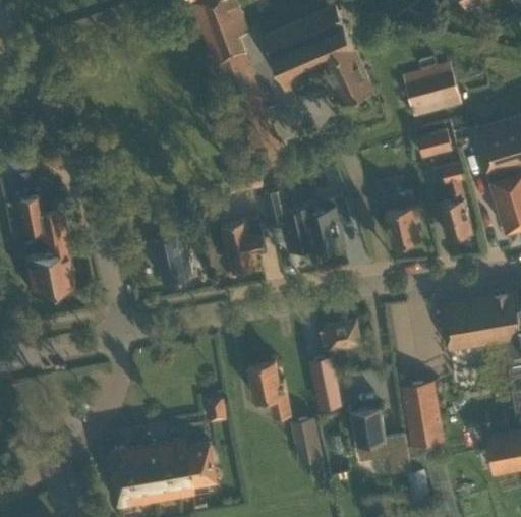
[(236,0),(205,0),(187,8),(196,27),(198,25),(207,46),(216,68),(217,67),(259,171),(287,160),(242,55),(245,54),(238,37),(248,33),(250,33),(236,0)]
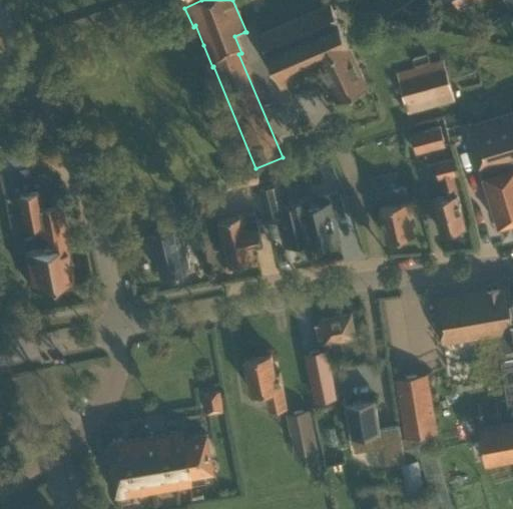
[(456,0),(461,9),(475,0),(456,0)]
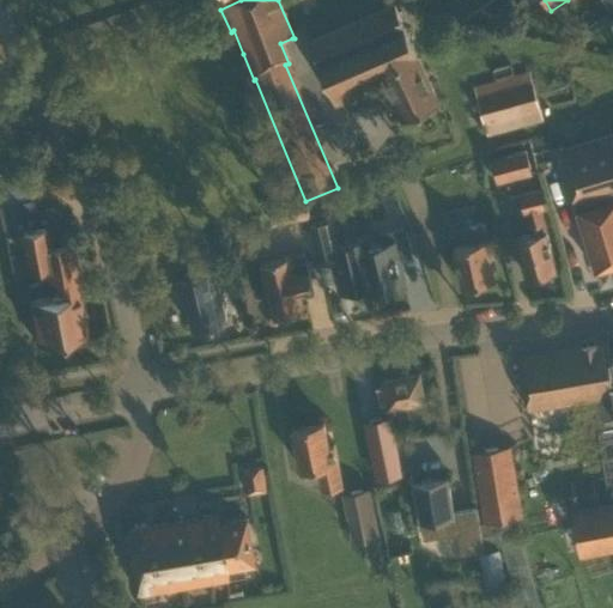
[(612,0),(606,0),(602,2),(612,18),(612,17),(612,0)]
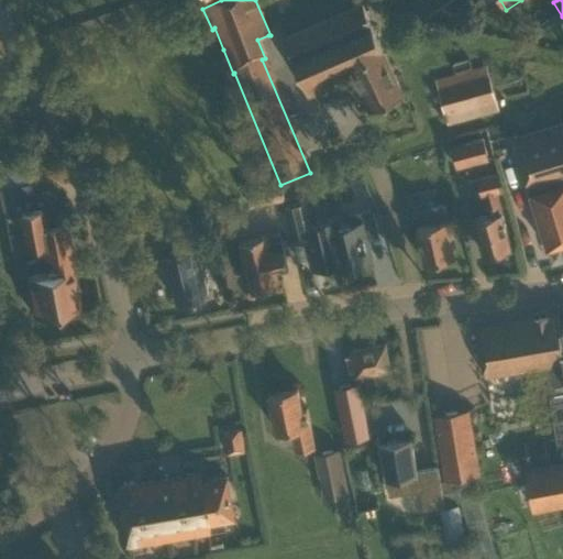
[(370,113),(404,98),(363,9),(285,42),(309,99),(330,90),(326,80),(350,70),(370,113)]
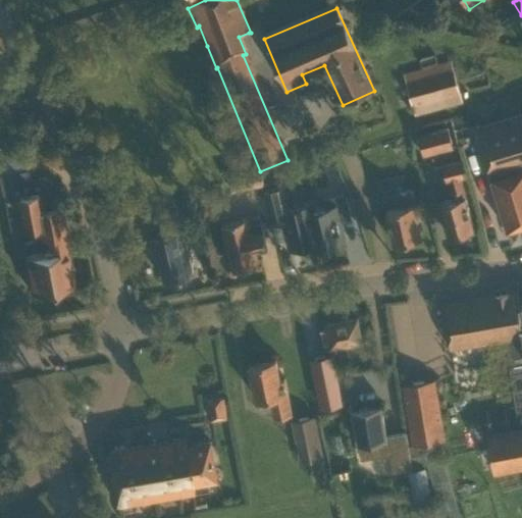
[(436,67),(405,76),(416,118),(426,115),(462,105),(453,69),(452,63),(436,67)]
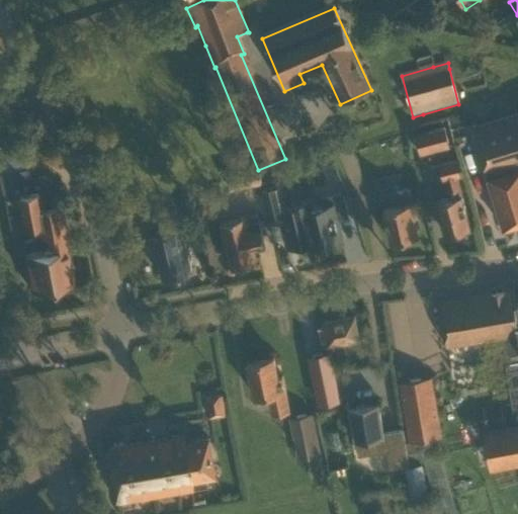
[(517,116),(473,130),(503,233),(517,228),(517,116)]
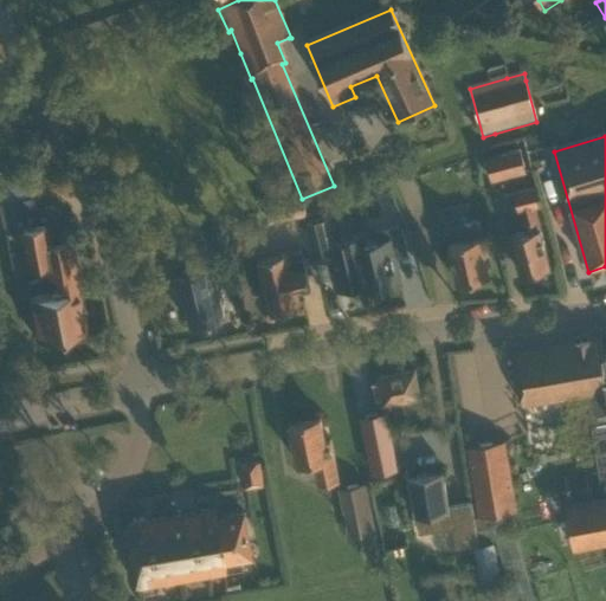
[(492,183),(527,174),(522,152),(487,160),(492,183)]
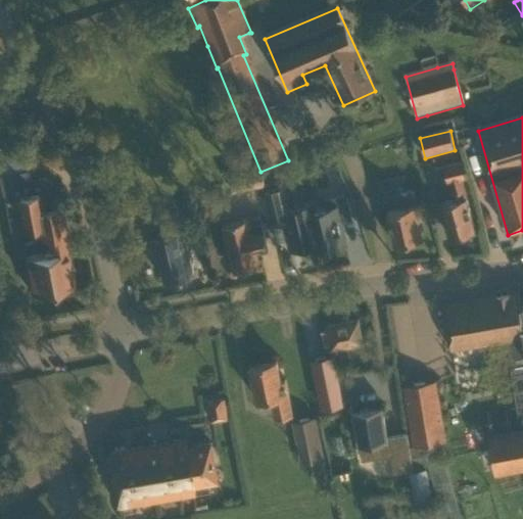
[(312,160),(300,163),(303,177),(315,175),(312,160)]
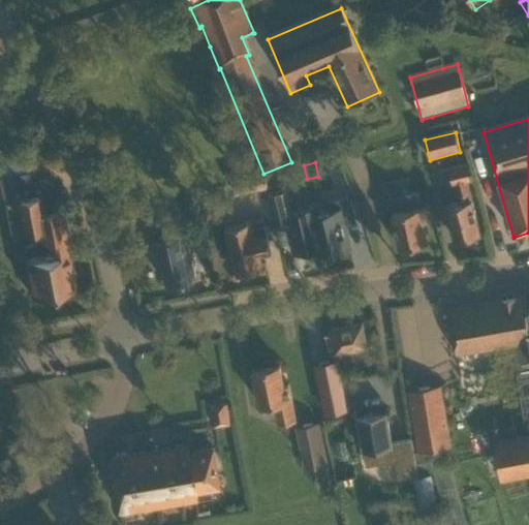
[(467,241),(468,239),(479,236),(466,181),(473,179),(469,164),(448,171),(452,184),(454,184),(459,206),(446,209),(455,243),(459,242),(461,243),(467,241)]
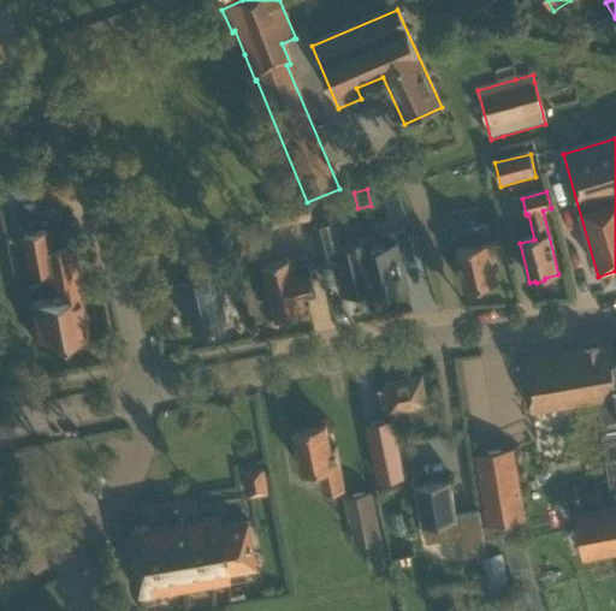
[(349,196),(332,200),(336,215),(353,211),(349,196)]
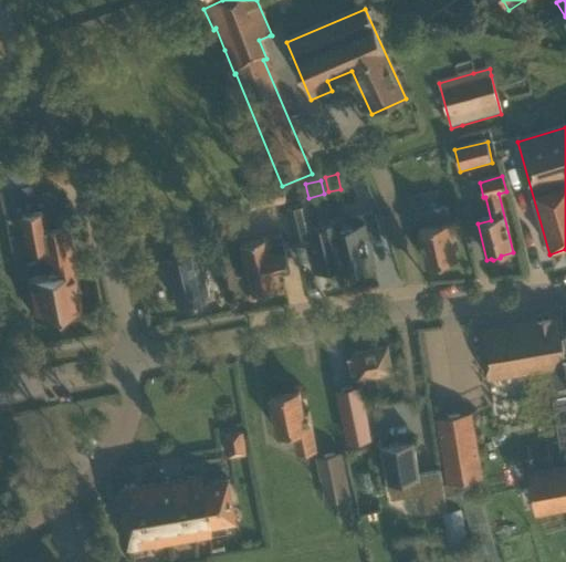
[(45,198),(33,200),(31,188),(0,194),(0,197),(11,256),(41,250),(44,266),(50,264),(51,276),(49,276),(46,279),(27,283),(34,322),(39,321),(40,324),(59,321),(58,318),(81,313),(77,298),(80,297),(72,258),(71,258),(63,221),(67,221),(64,206),(58,208),(58,206),(58,205),(56,203),(55,201),(54,200),(52,199),(49,198),(46,197),(45,198)]
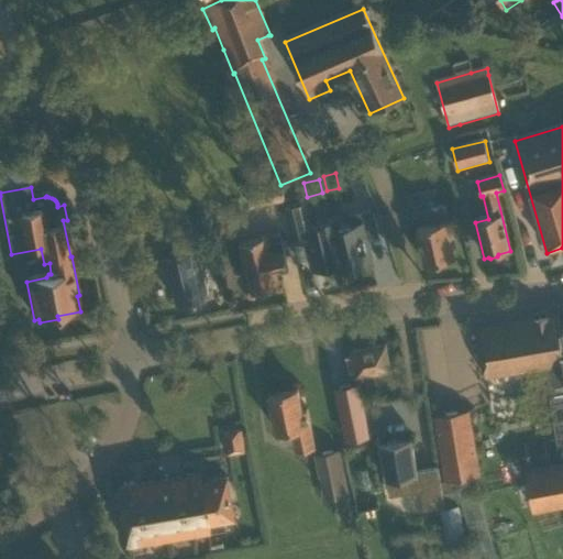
[(312,217),(309,203),(286,209),(296,247),(309,243),(316,273),(340,267),(335,249),(341,248),(337,232),(338,232),(335,223),(316,228),(312,217)]
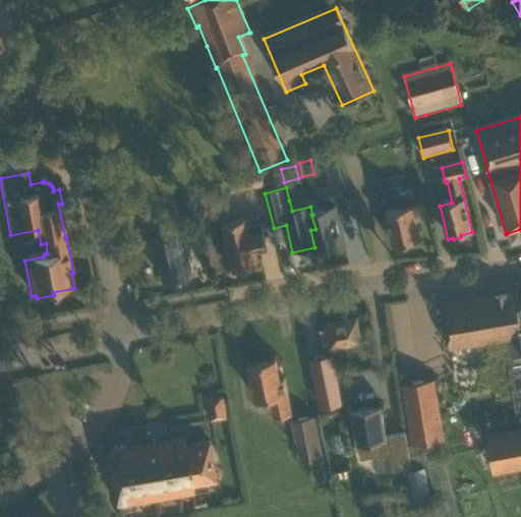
[(393,247),(421,241),(416,221),(420,220),(418,208),(414,209),(410,192),(396,195),(399,212),(386,215),(393,247)]
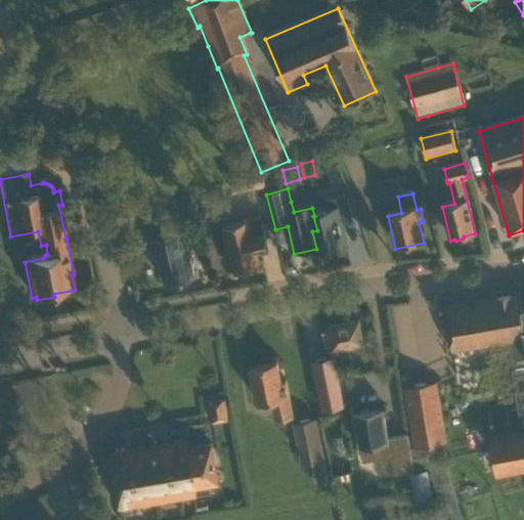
[(329,212),(314,216),(313,216),(317,230),(312,231),(316,249),(317,256),(346,250),(340,224),(352,221),(347,200),(326,204),(329,212)]
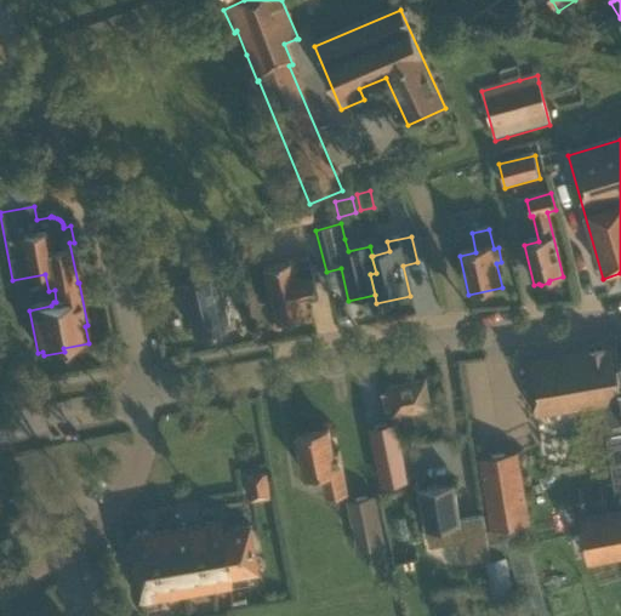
[(232,286),(226,260),(175,272),(178,289),(182,306),(187,304),(195,338),(231,331),(221,289),(232,286)]
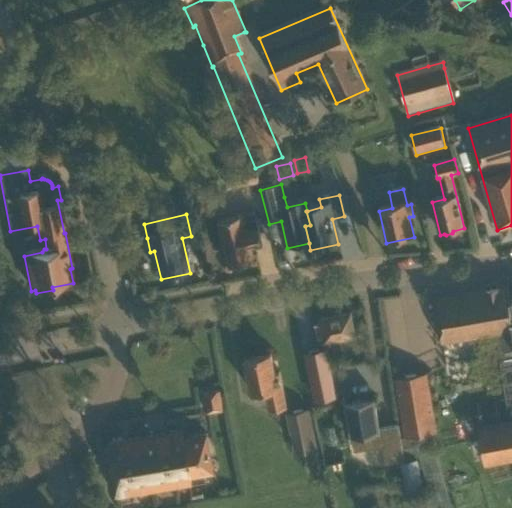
[(228,269),(254,263),(251,250),(263,247),(258,228),(257,228),(254,216),(244,218),(243,217),(218,222),(228,269)]
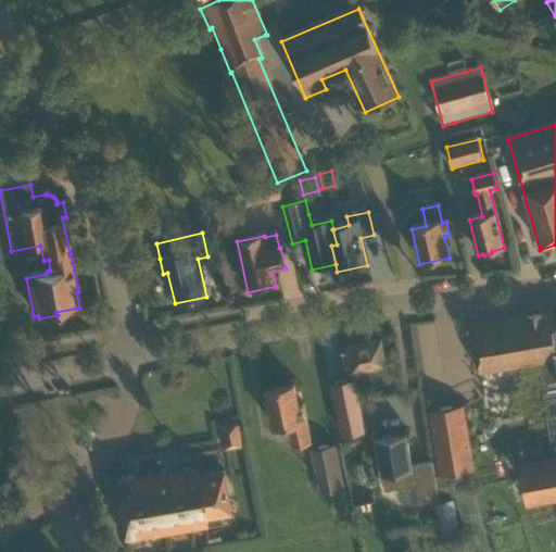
[(551,314),(471,327),(480,376),(538,366),(542,391),(555,388),(555,327),(553,328),(551,314)]
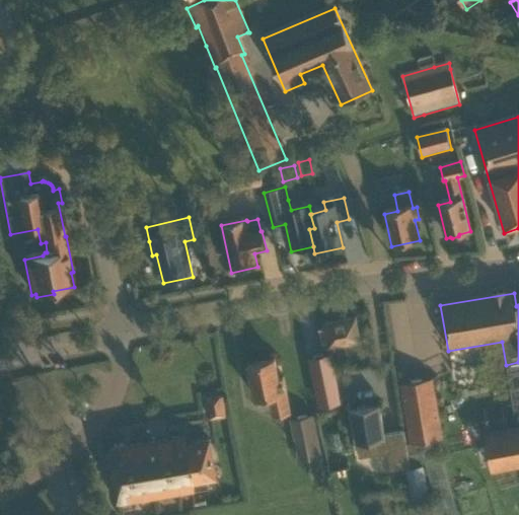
[(360,345),(356,320),(323,325),(324,332),(318,333),(320,347),(327,346),(327,350),(335,349),(337,360),(347,358),(345,347),(360,345)]
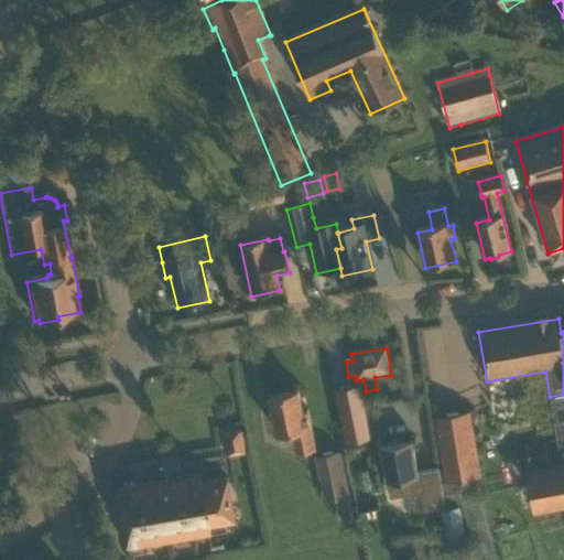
[(359,388),(337,392),(347,443),(370,439),(359,388)]
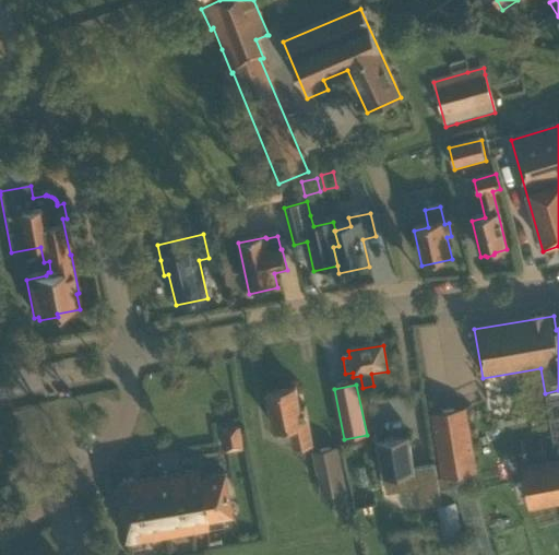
[(312,446),(306,409),(300,410),(296,389),(268,394),(274,432),(290,428),(295,449),(312,446)]
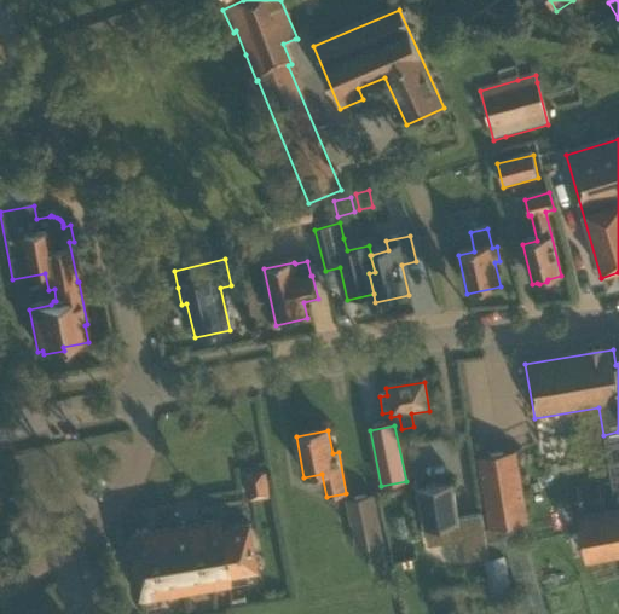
[(618,445),(606,447),(614,496),(618,493),(618,445)]
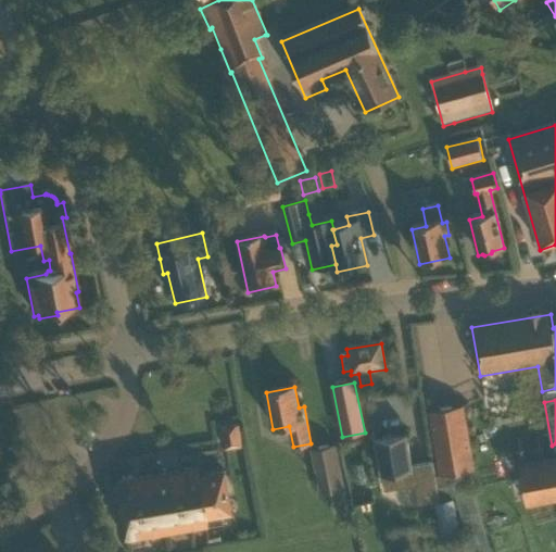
[(441,478),(475,473),(463,409),(429,415),(441,478)]
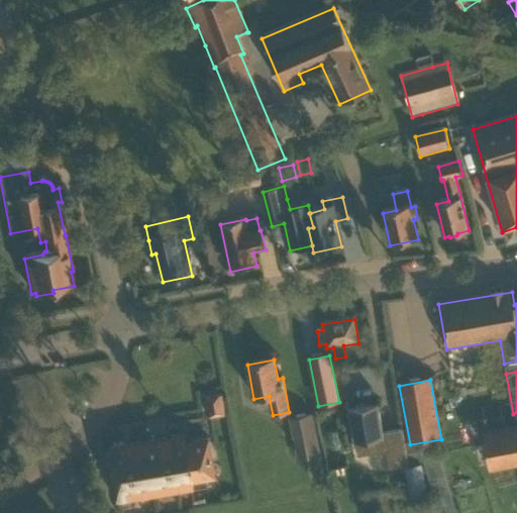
[(225,418),(222,398),(206,401),(209,421),(225,418)]
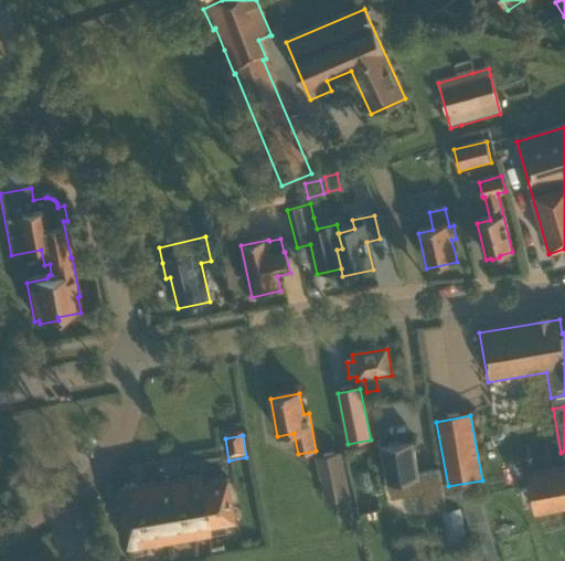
[(413,443),(383,448),(388,484),(390,484),(393,500),(409,497),(424,495),(427,515),(447,511),(440,473),(420,476),(418,477),(413,443)]
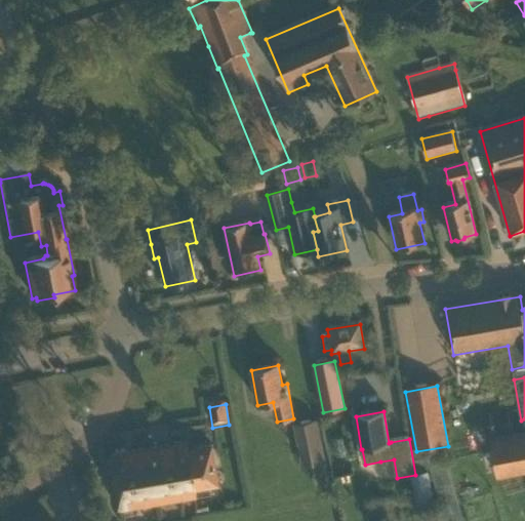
[(317,422),(293,427),(301,468),(326,464),(317,422)]
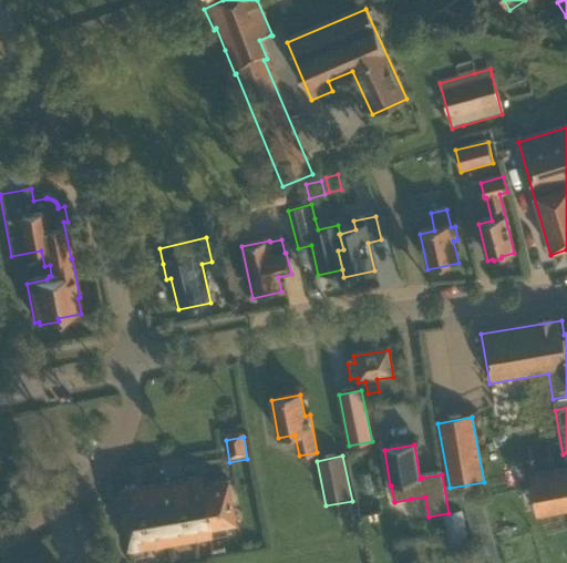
[(537,518),(566,511),(566,471),(531,478),(537,518)]
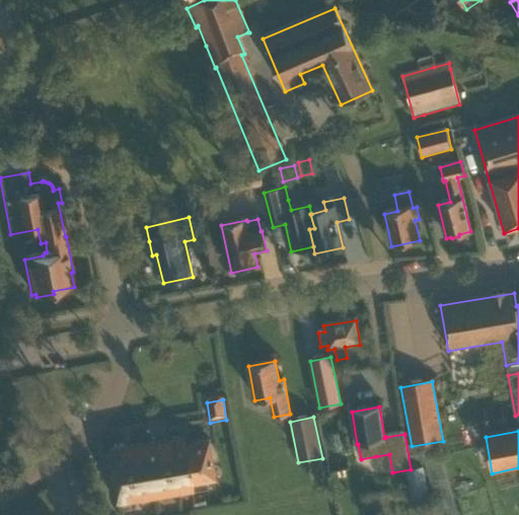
[(187,447),(186,439),(109,452),(119,507),(195,494),(187,447)]
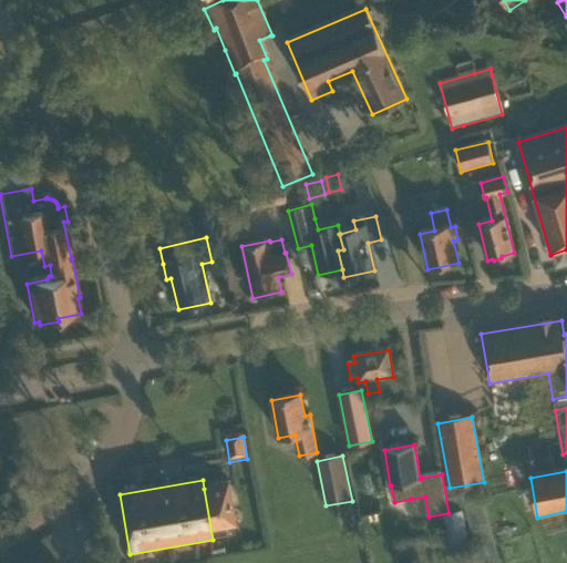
[(204,489),(213,540),(228,538),(227,529),(237,528),(229,484),(204,489)]
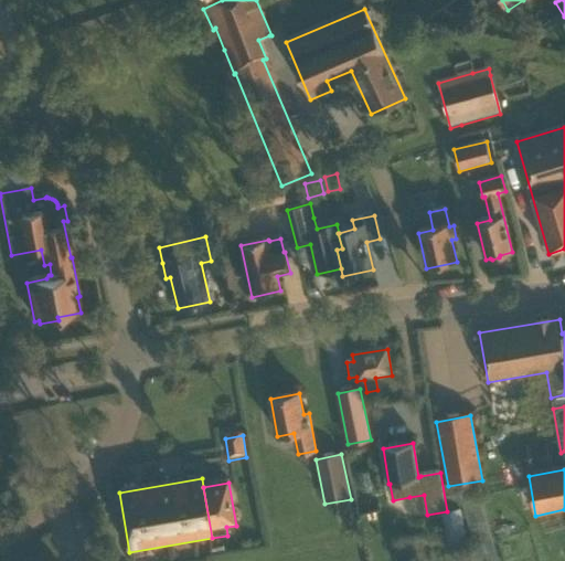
[(467,542),(461,509),(441,512),(447,546),(467,542)]
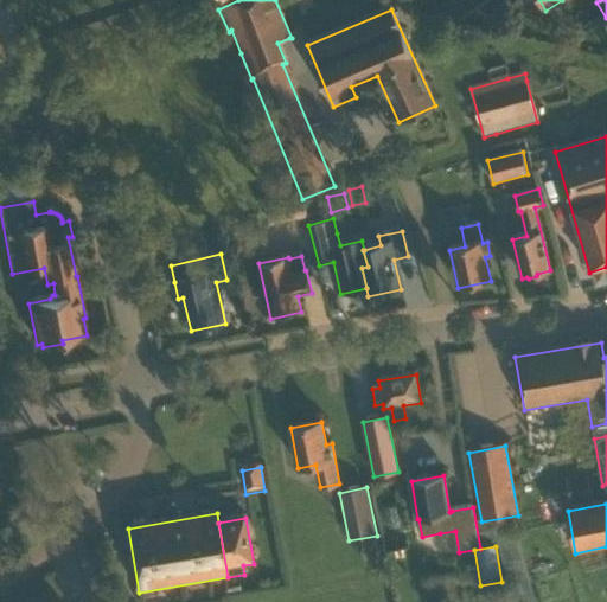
[(241,594),(240,584),(227,586),(229,596),(241,594)]
